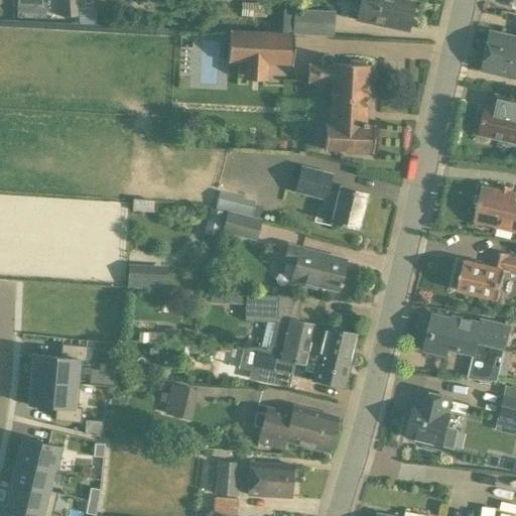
[(45,4),(42,4),(42,0),(17,0),(16,17),(45,19),(45,4)]
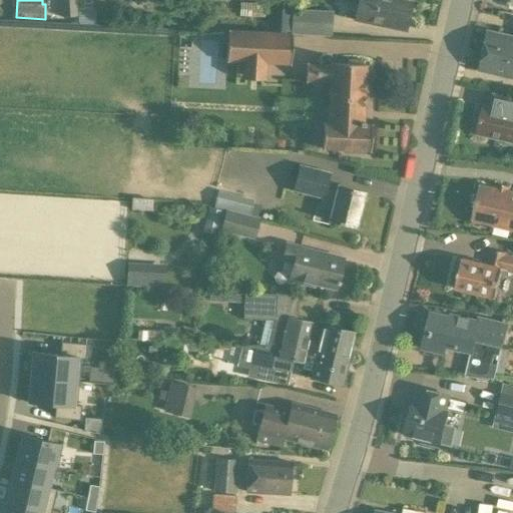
[(78,16),(76,0),(59,0),(60,17),(78,16)]
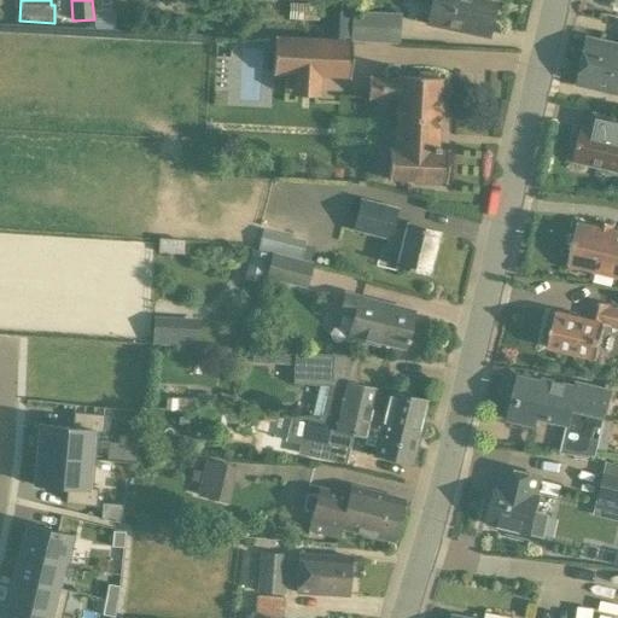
[(324,39),(350,41),(351,12),(351,0),(326,0),(325,11),(320,10),(320,5),(290,4),(289,21),(302,21),(302,38),(324,39)]
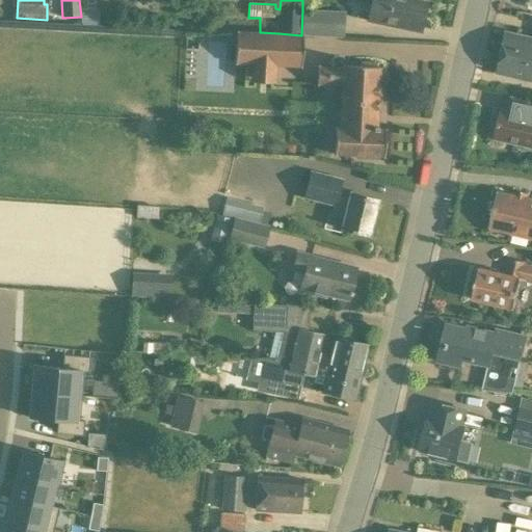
[(371,0),(370,4),(367,22),(406,29),(407,26),(420,28),(425,2),(416,0),(371,0)]
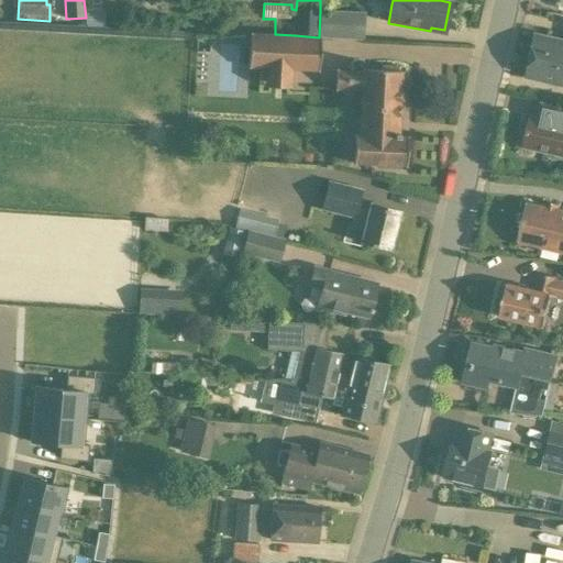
[(320,11),(319,37),(364,40),(365,13),(320,11)]
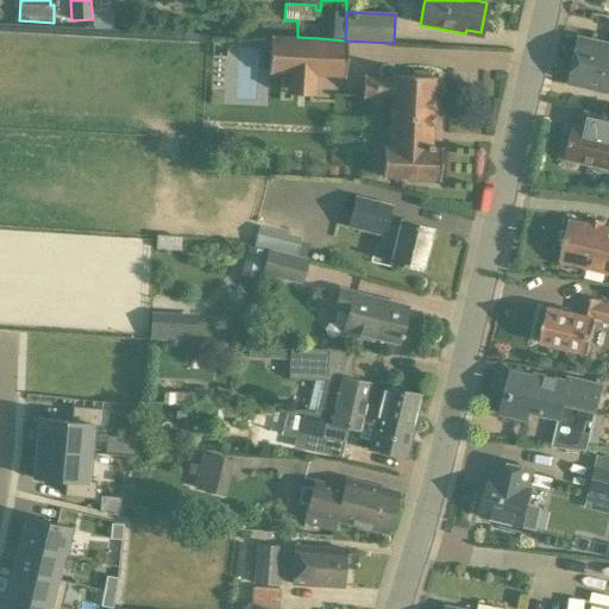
[(268,74),(292,75),(290,90),(318,92),(318,76),(344,77),(346,41),(270,37),(268,74)]
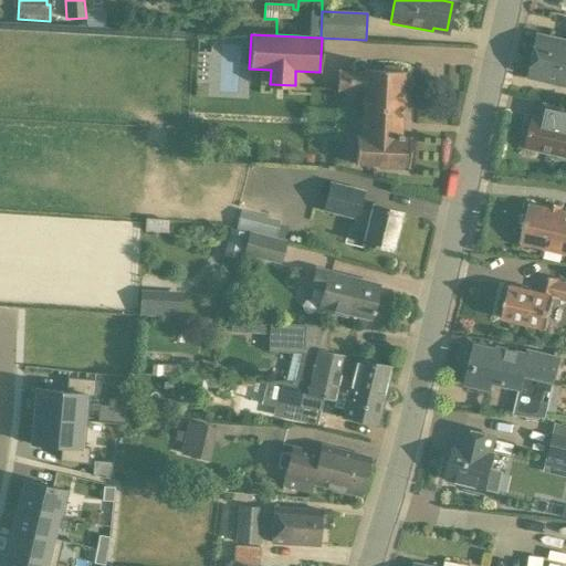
[(565,39),(565,42),(540,37),(531,79),(565,86),(565,39)]
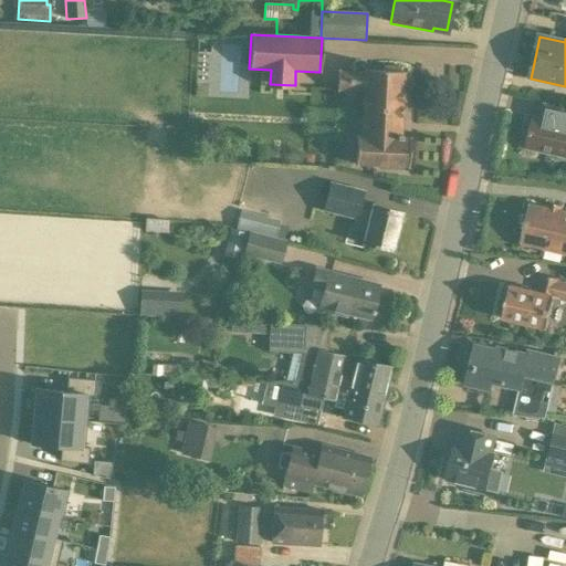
[(337,71),(336,91),(363,92),(360,136),(356,135),(356,142),(353,142),(350,147),(350,153),(353,158),(355,158),(355,164),(391,166),(391,168),(402,169),(402,167),(407,167),(409,138),(400,137),(401,113),(405,113),(405,96),(402,96),(404,72),(399,72),(399,66),(383,65),(383,71),(364,70),(364,72),(337,71)]
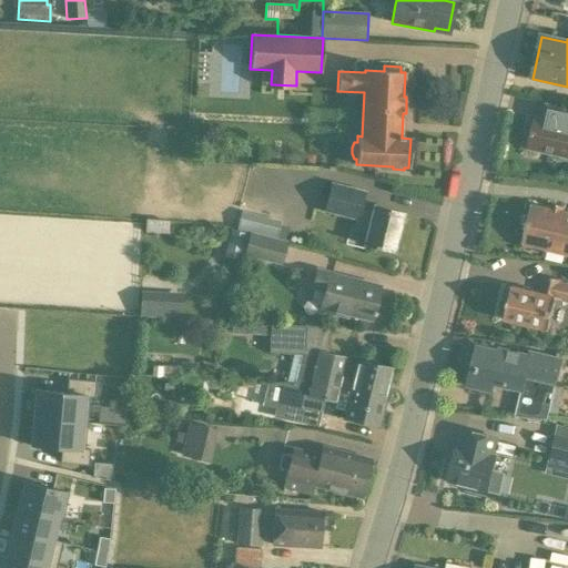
[(535,118),(528,148),(567,155),(567,107),(546,102),(541,120),(535,118)]
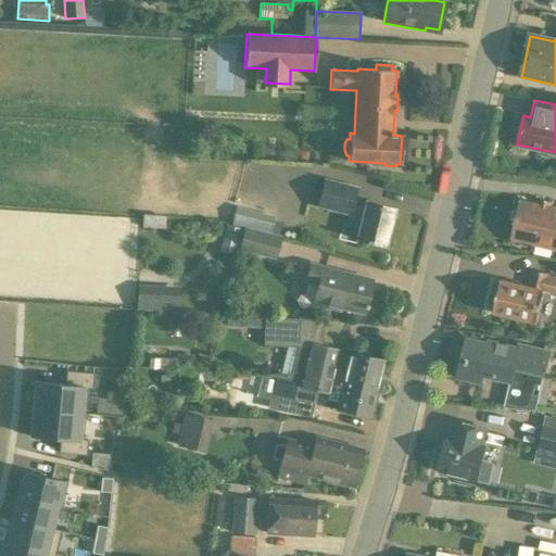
[(345,222),(359,226),(356,239),(383,247),(393,211),(366,203),(366,204),(354,201),(358,188),(324,179),(317,206),(348,215),(345,222)]
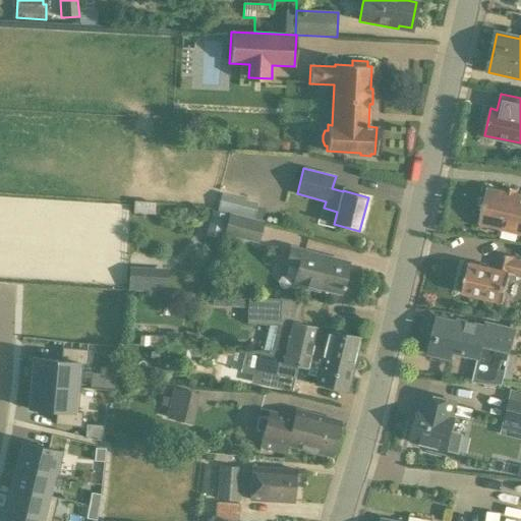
[(520,196),(488,188),(480,223),(520,232),(520,196)]
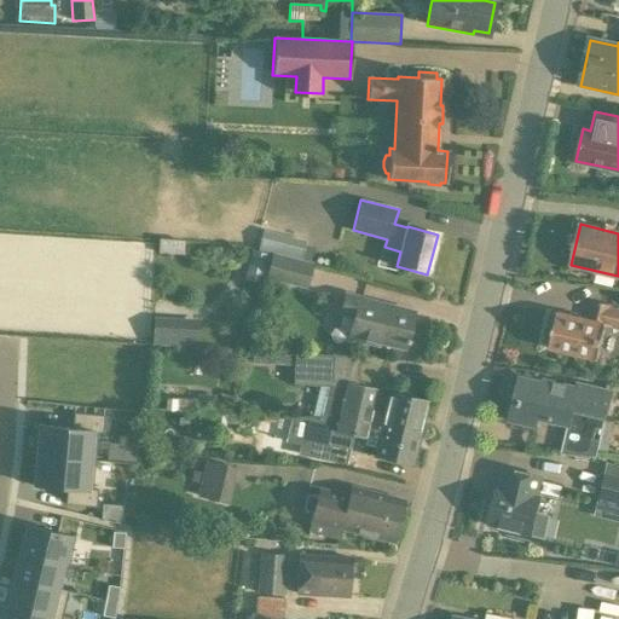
[(258,250),(272,254),(272,253),(311,262),(314,249),(305,246),(306,241),(262,230),(258,250)]
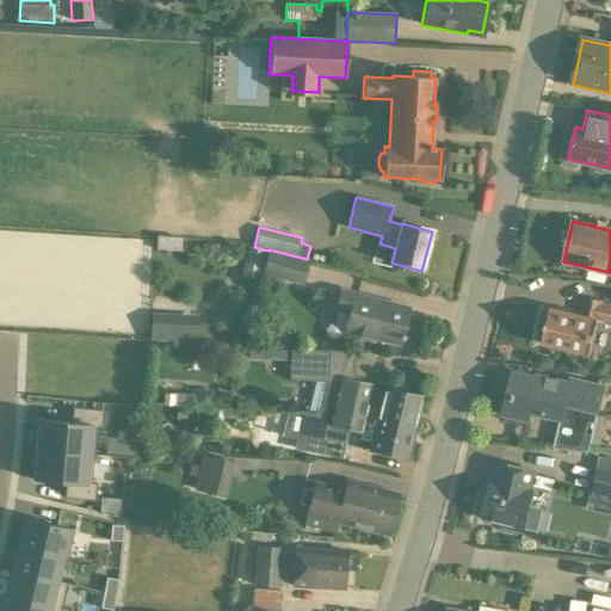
[(162,235),(162,250),(181,250),(181,235),(162,235)]
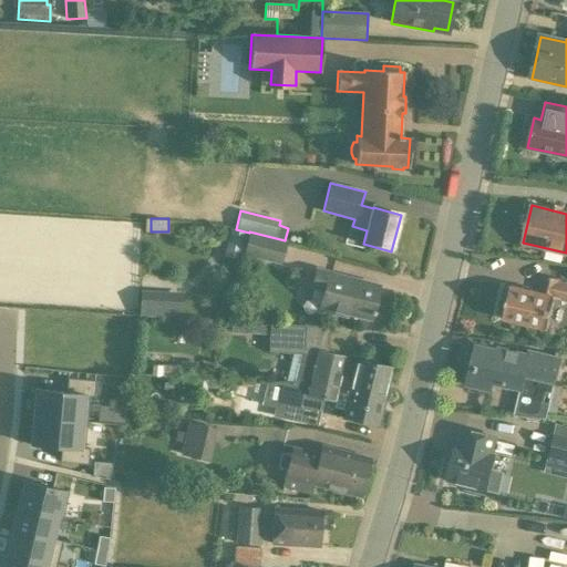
[(244,255),(281,265),(287,240),(285,240),(249,232),(249,233),(244,255)]
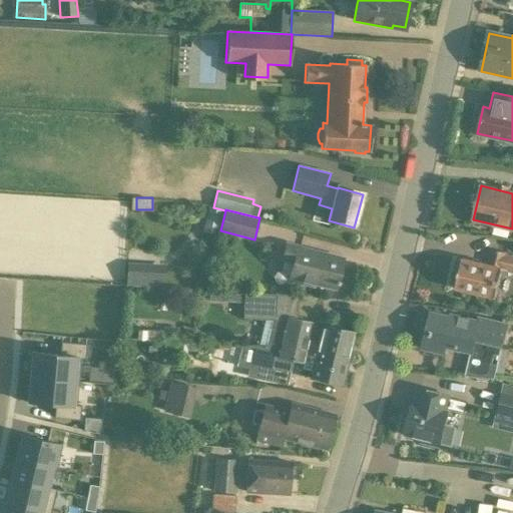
[(313,288),(314,284),(335,290),(342,262),(286,246),(282,261),(293,264),(289,281),(313,288)]
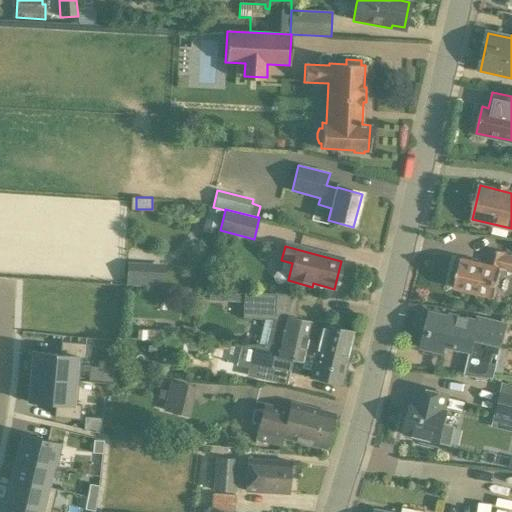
[(511,255),(489,250),(486,264),(461,259),(454,287),(494,296),(500,271),(511,274),(511,255)]
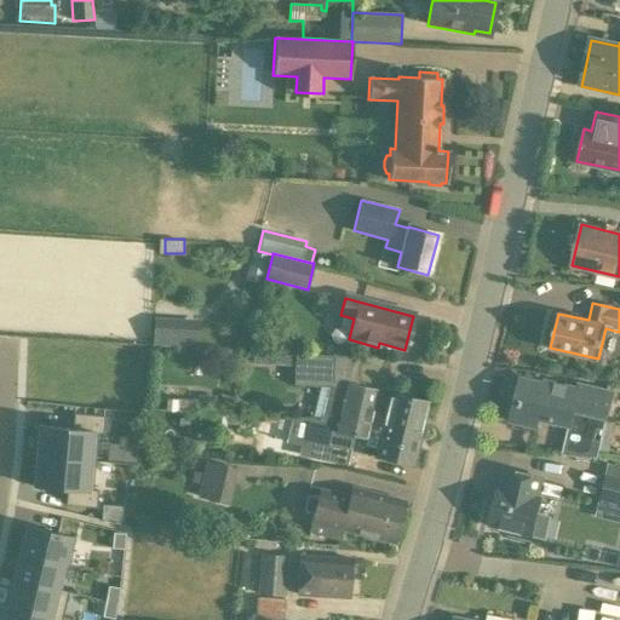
[(153,345),(199,348),(200,321),(154,317),(153,345)]
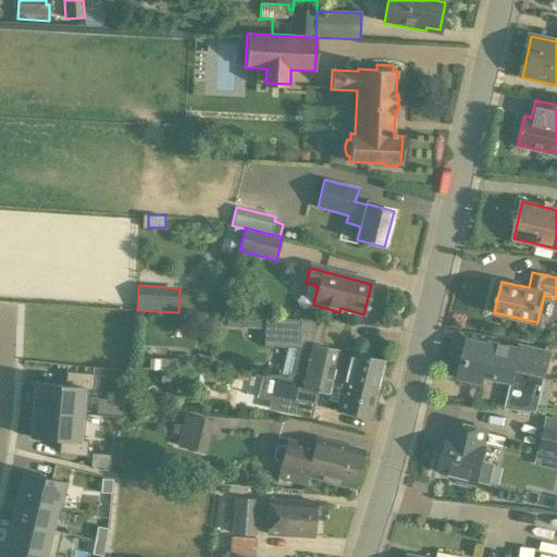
[(255,317),(255,330),(265,330),(264,346),(272,347),(286,348),(294,348),(288,374),(306,372),(378,391),(384,362),(350,355),(345,376),(339,375),(341,370),(336,369),(341,350),(321,345),(313,343),(318,322),(318,321),(265,318),(255,317)]
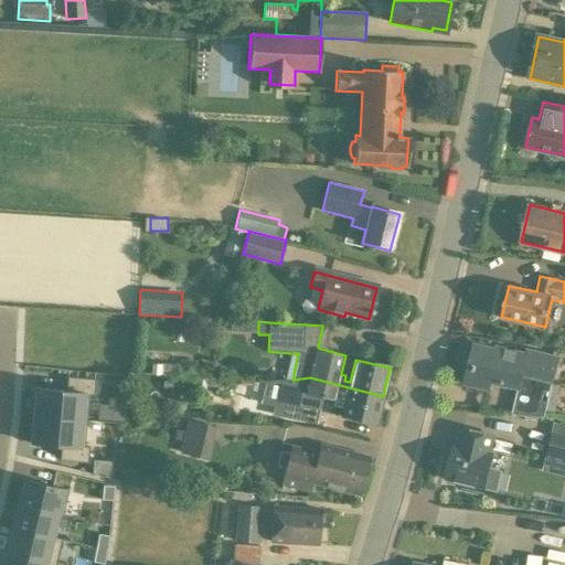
[(544,417),(553,381),(557,359),(522,349),(521,355),(475,345),(466,383),(489,388),(491,380),(519,386),(512,415),(544,417)]
